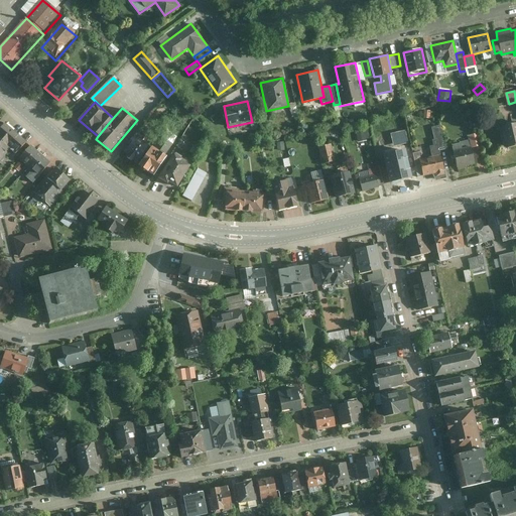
[(27,142),(4,122),(0,126),(0,161),(10,149),(15,153),(27,142)]
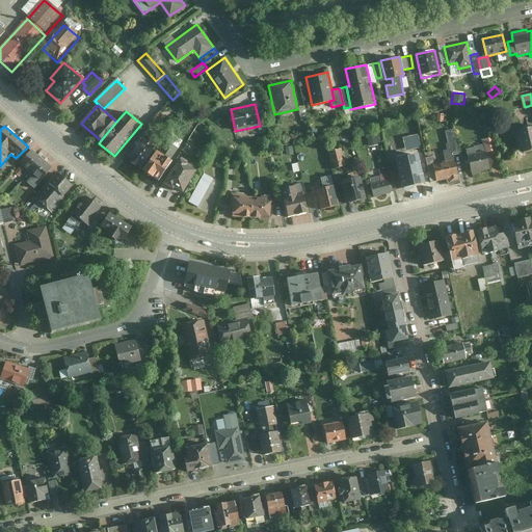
[(531,126),(515,130),(521,153),(531,150),(531,126)]
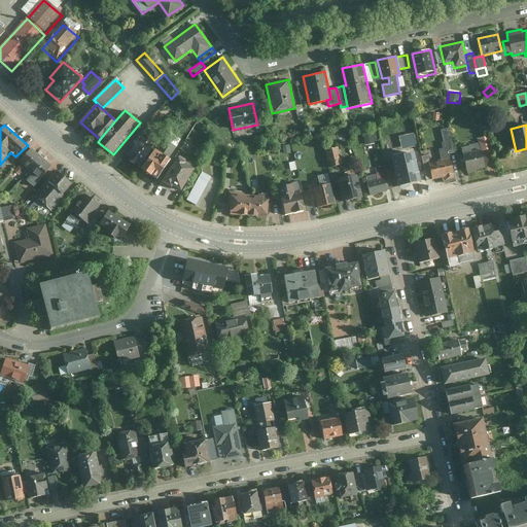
[(455,152),(449,128),(441,130),(444,142),(441,143),(443,148),(438,149),(441,160),(450,157),(449,153),(455,152)]
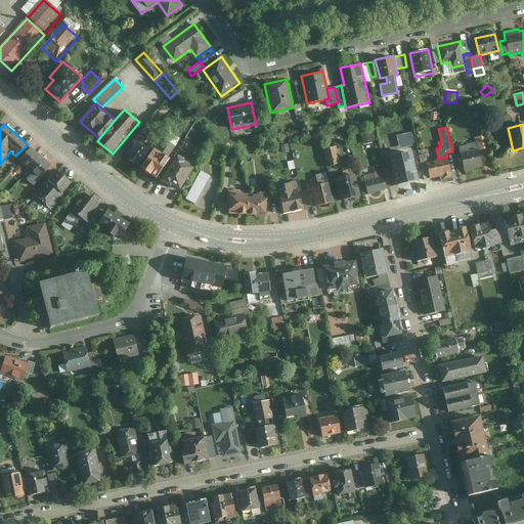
[(144,130),(122,159),(138,172),(150,157),(142,150),(153,137),(144,130)]
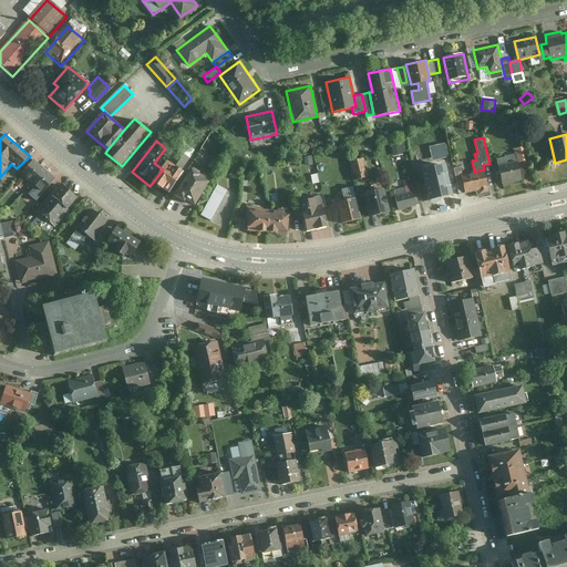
[(222,157),(199,143),(188,160),(210,174),(222,157)]
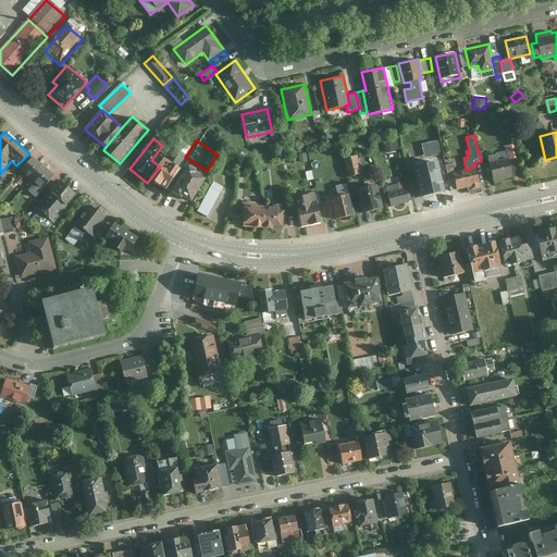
[(397,140),(384,143),(386,152),(399,150),(397,140)]
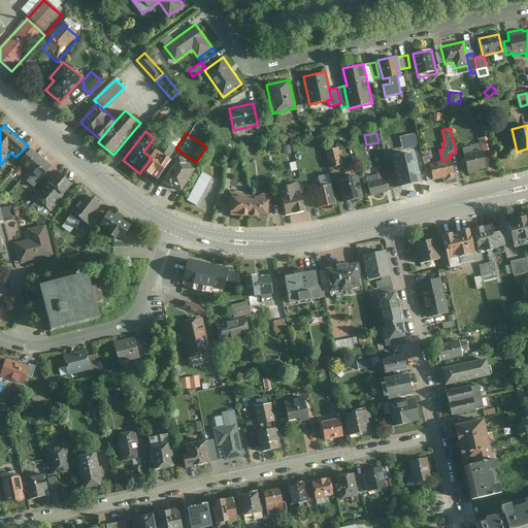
[(490,136),(480,138),(482,151),(493,149),(490,136)]
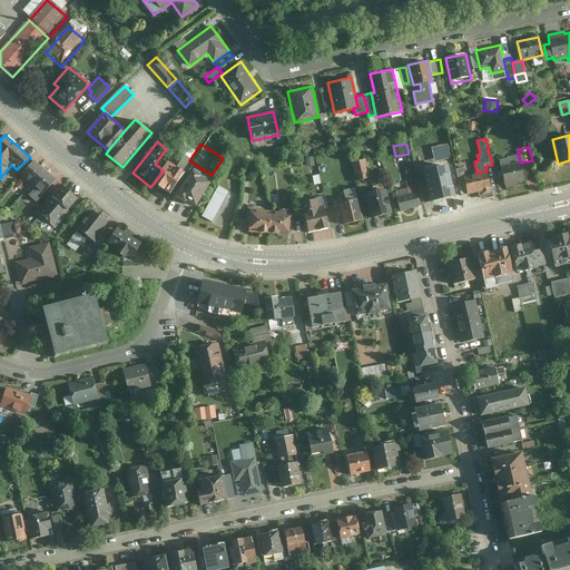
[(514,184),(524,182),(518,155),(509,156),(509,157),(499,159),(504,186),(505,186),(505,188),(514,186),(514,184)]
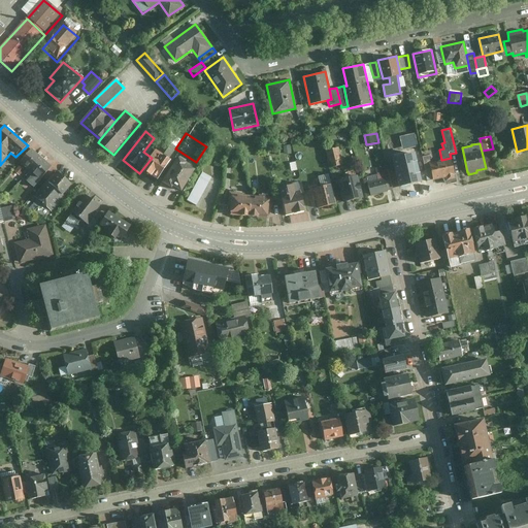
[(42,158),(32,149),(20,162),(29,171),(42,158)]
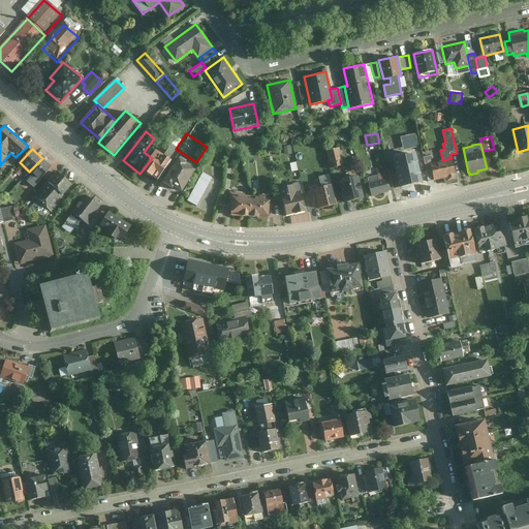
[(341,149),(327,152),(331,170),(345,166),(341,149)]
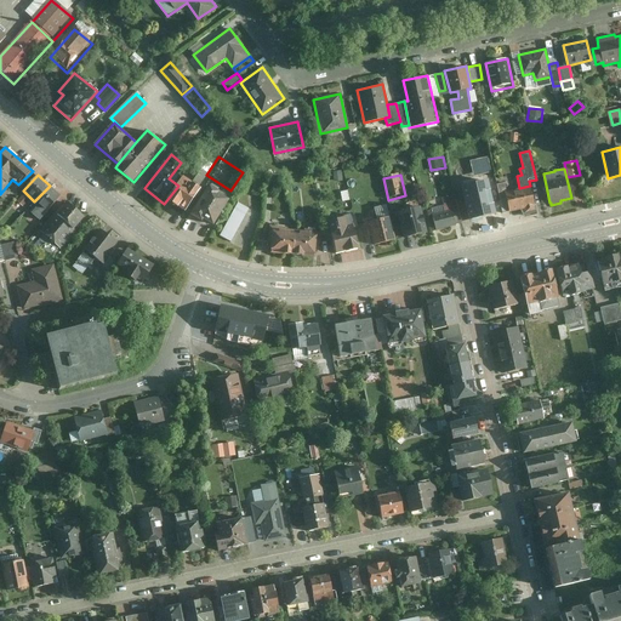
[(184,180),(166,203),(183,215),(200,192),(184,180)]
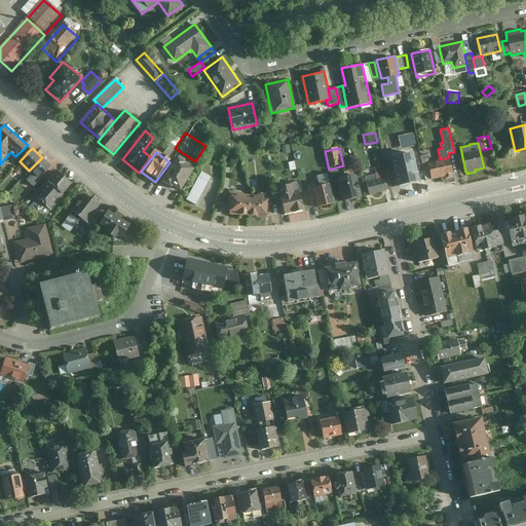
[(225,153),(216,153),(215,163),(224,164),(225,153)]
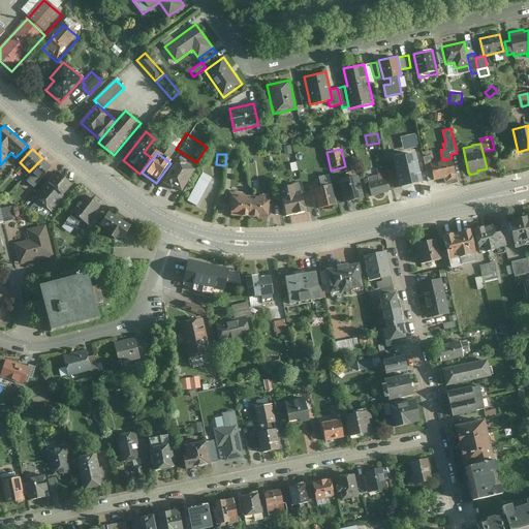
[(432,163),(430,155),(424,157),(429,182),(445,178),(446,181),(456,179),(452,158),(432,163)]
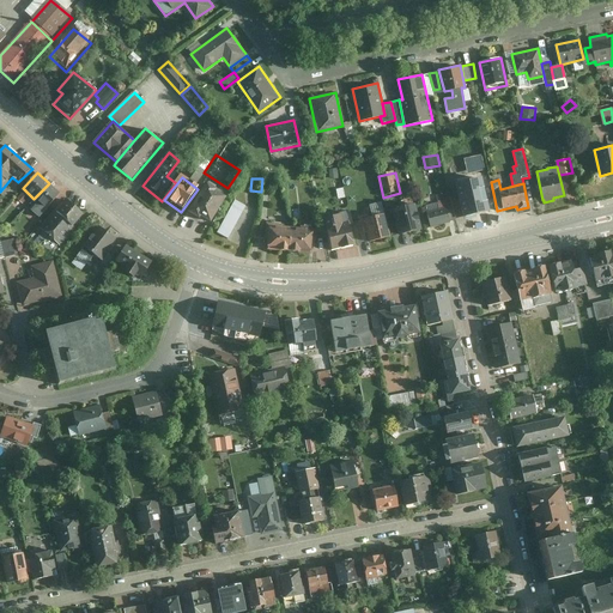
[(459,196),(463,218),(491,212),(483,181),(466,186),(468,194),(459,196)]
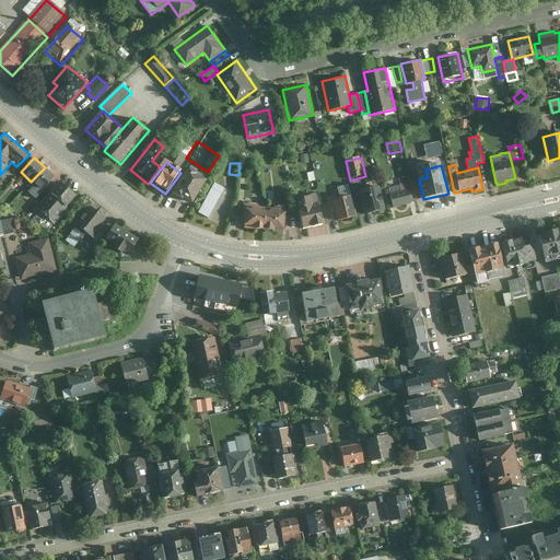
[(55,177),(45,167),(31,182),(34,185),(28,191),(36,198),(55,177)]
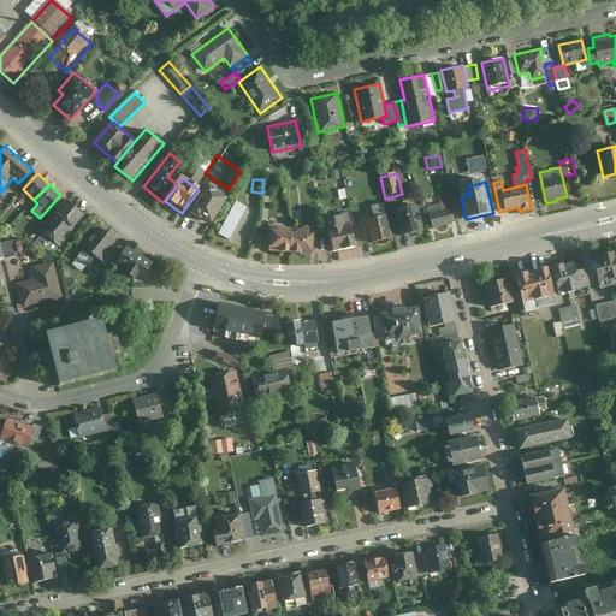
[(207,185),(190,213),(213,227),(227,203),(217,197),(219,193),(207,185)]
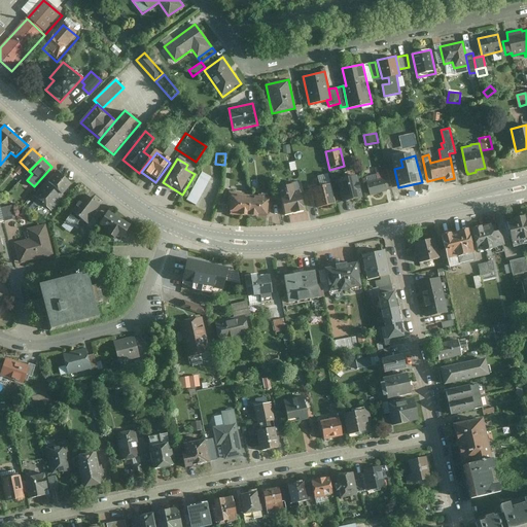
[(381,167),(384,178),(387,191),(392,189),(386,166),(381,167)]
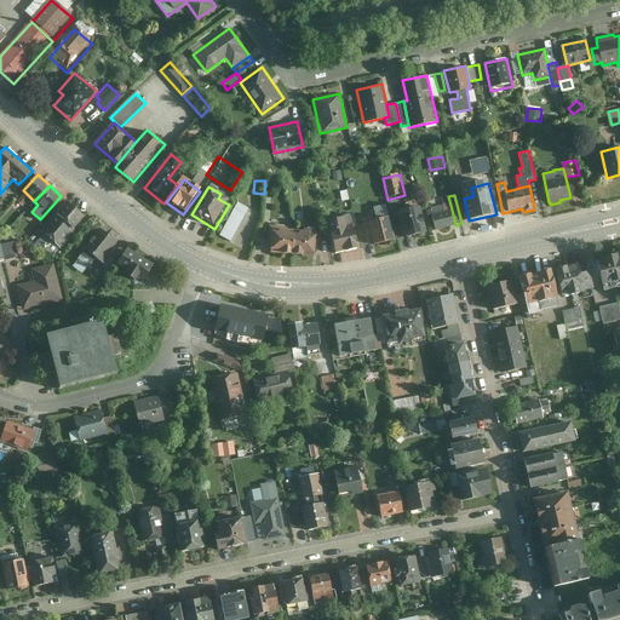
[(85,217),(64,201),(57,208),(36,233),(27,245),(39,251),(53,257),(76,231),(74,229),(85,217)]
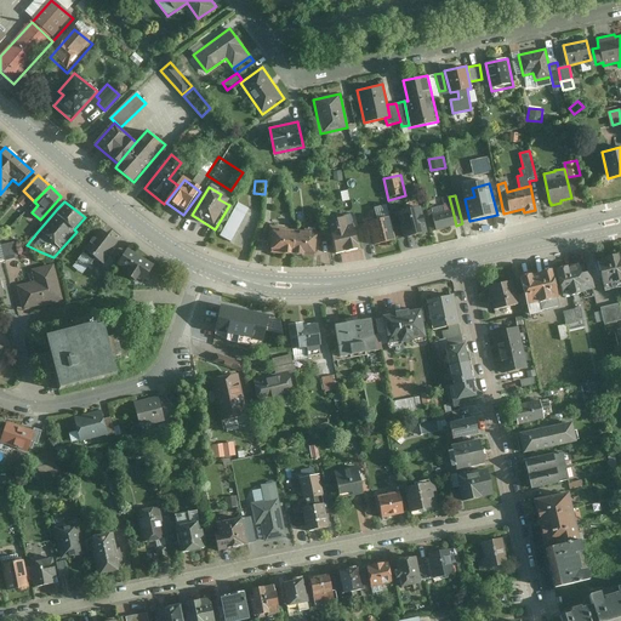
[(238,206),(224,235),(233,239),(248,211),(238,206)]
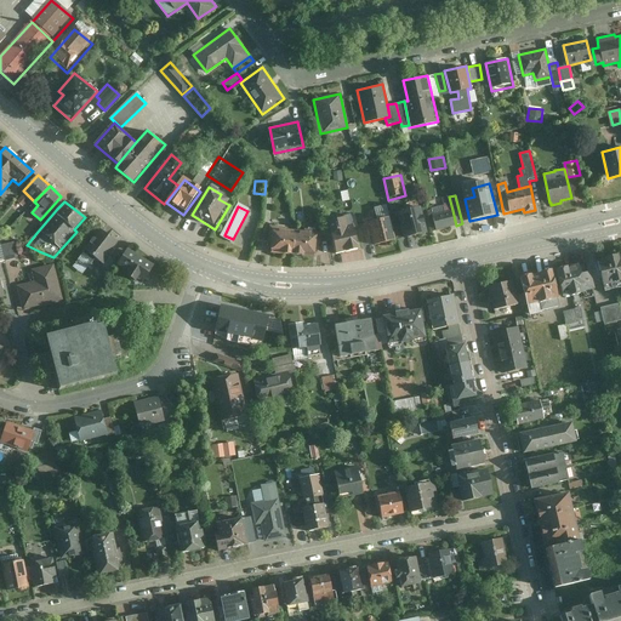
[(420,206),(397,212),(403,238),(426,232),(420,206)]
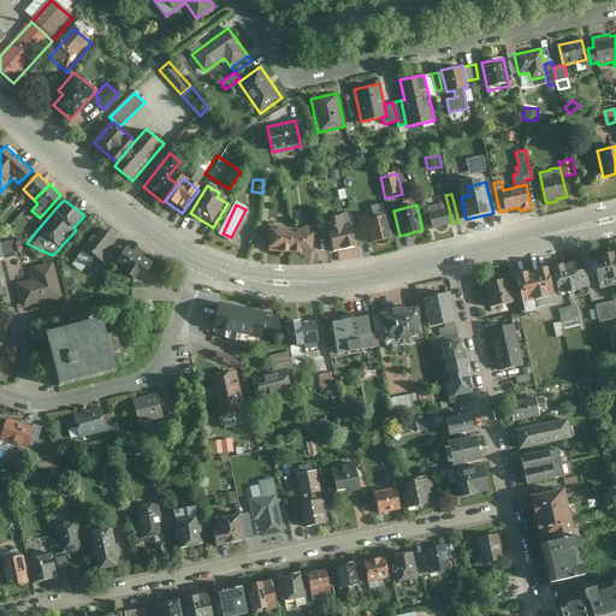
[(449,208),(430,212),(428,207),(422,208),(428,230),(452,224),(449,208)]
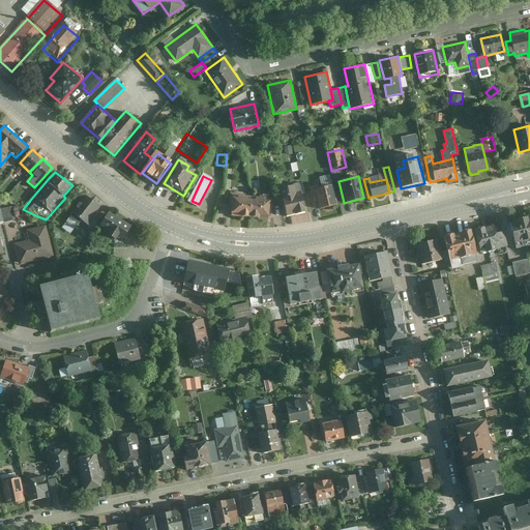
[(332,183),(310,188),(313,201),(316,201),(318,210),(339,206),(332,183)]
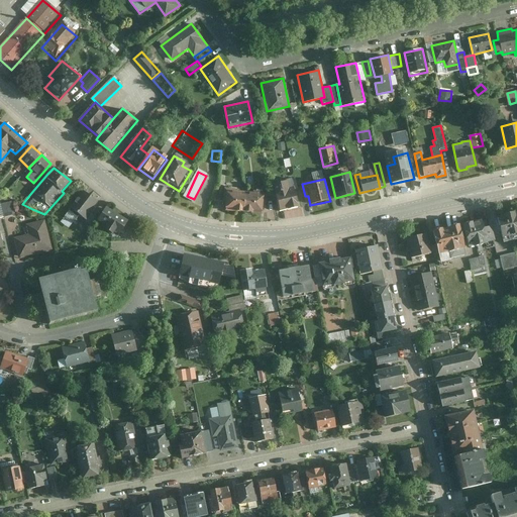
[(293,182),(274,187),(280,215),(299,210),(293,182)]
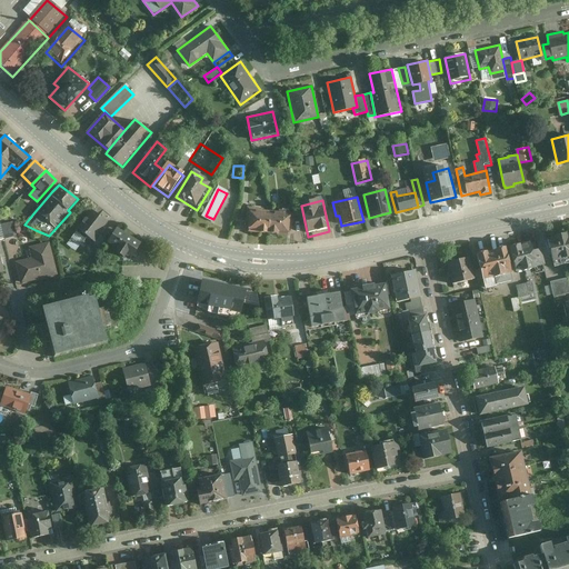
[(269,236),(271,215),(259,213),(259,208),(246,207),(245,225),(251,225),(250,233),(269,236)]
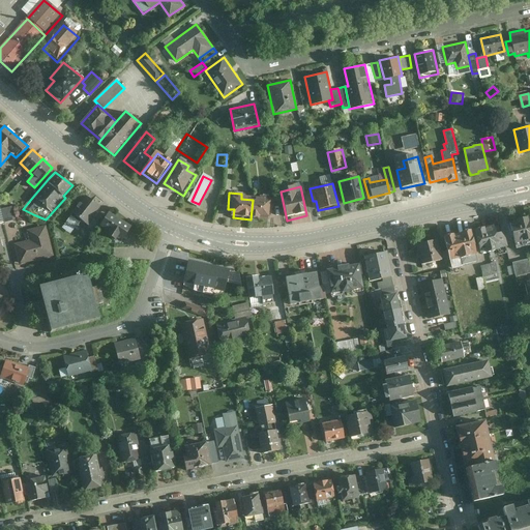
[(102,208),(86,197),(66,222),(76,229),(82,221),(89,226),(102,208)]
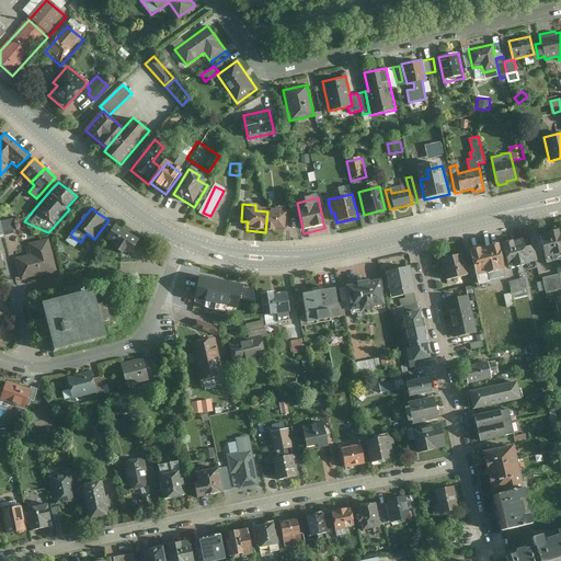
[(287,213),(267,212),(265,232),(285,233),(287,213)]
